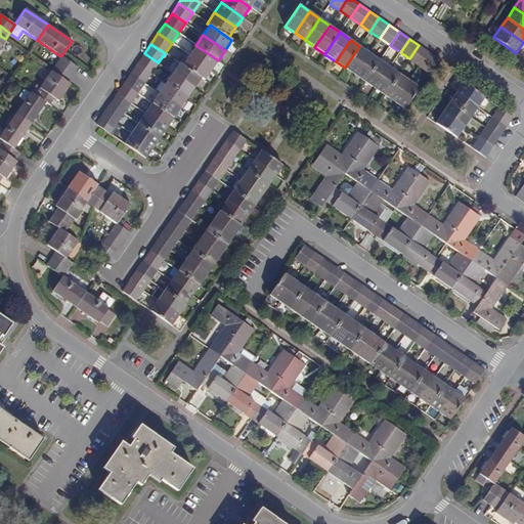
[(195,45),(189,54),(211,70),(218,60),(195,45)]
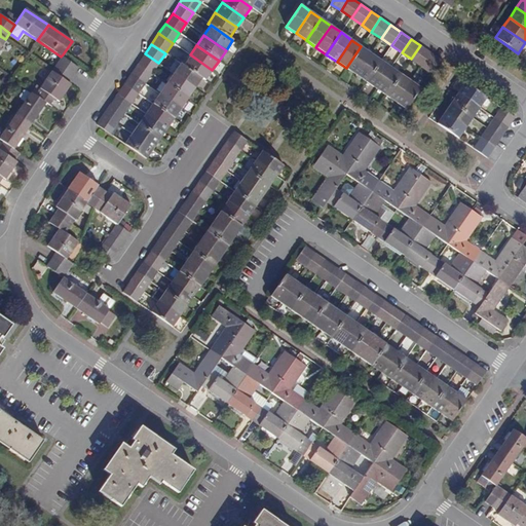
[(411,59),(421,66),(430,52),(425,48),(420,45),(411,59)]
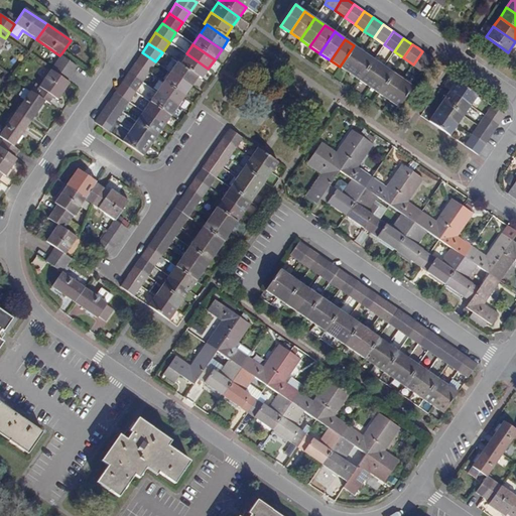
[(340,67),(349,74),(364,52),(354,45),(340,67)]
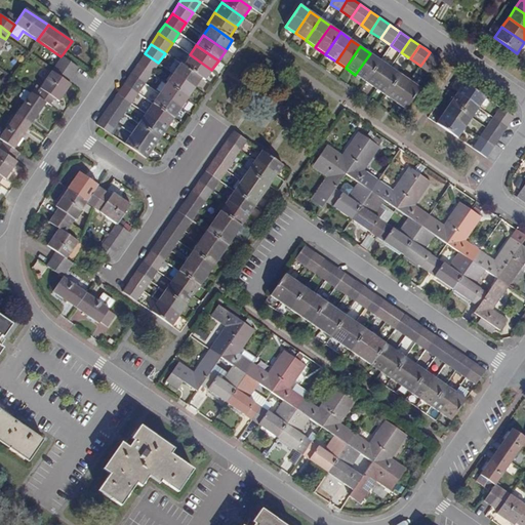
[(420,66),(431,73),(440,59),(430,52),(420,66)]
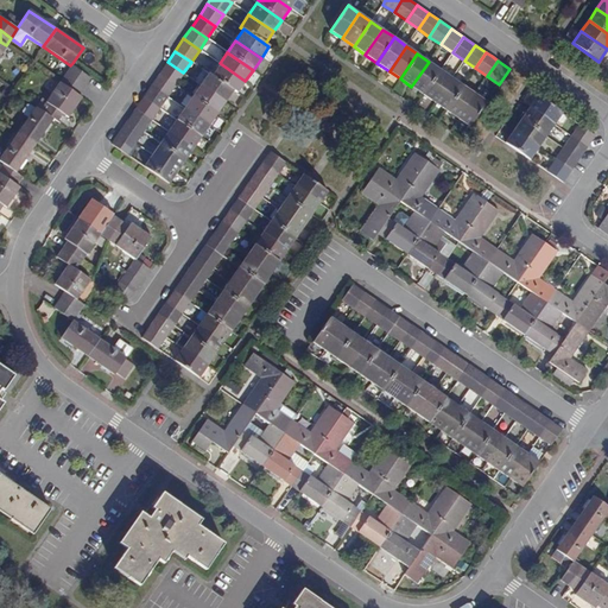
[(175,84),(183,73),(168,62),(159,74),(175,84)]
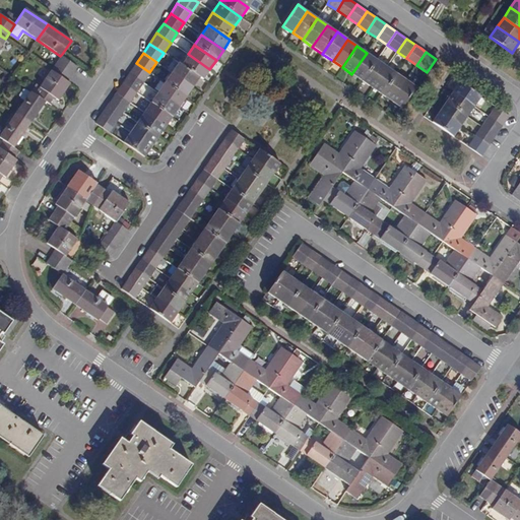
[(351,74),(362,81),(377,59),(367,53),(351,74)]
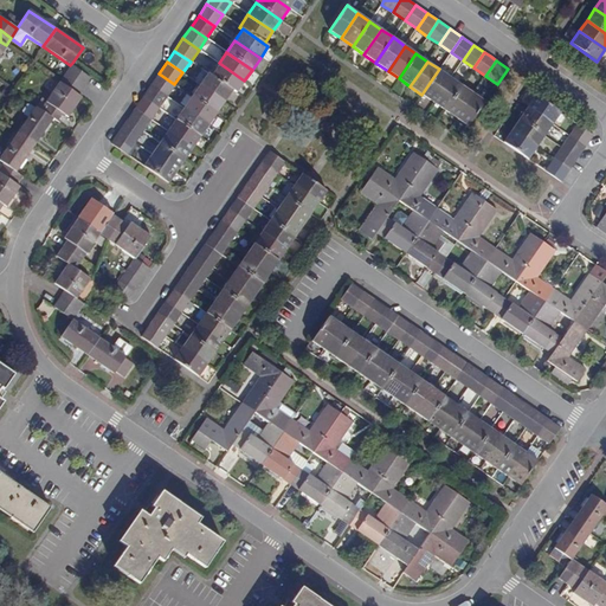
[(236,92),(244,81),(219,63),(210,75),(232,90),(236,92)]
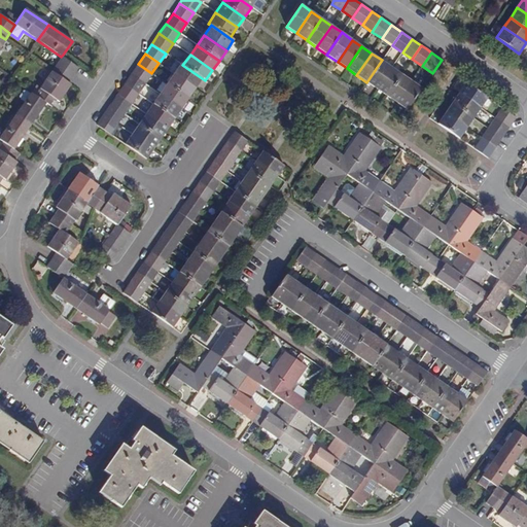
[(78,68),(61,57),(57,64),(72,75),(78,68)]
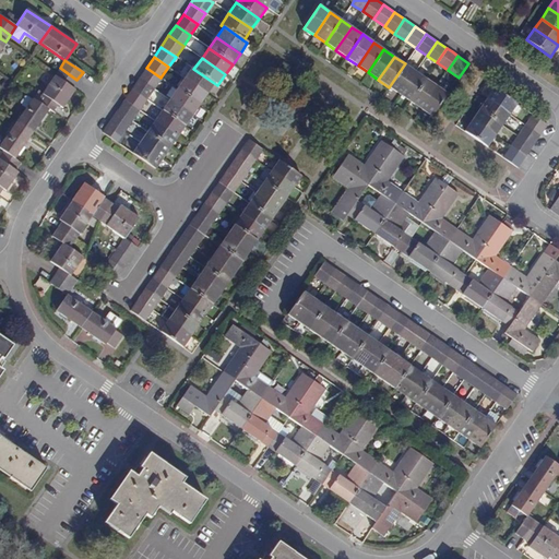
[(389,87),(400,95),(416,71),(405,63),(389,87)]
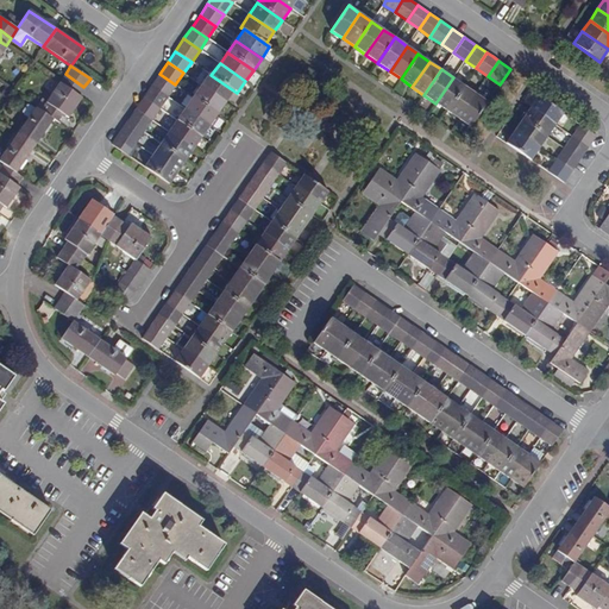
[(79,95),(83,87),(66,74),(60,82),(79,95)]
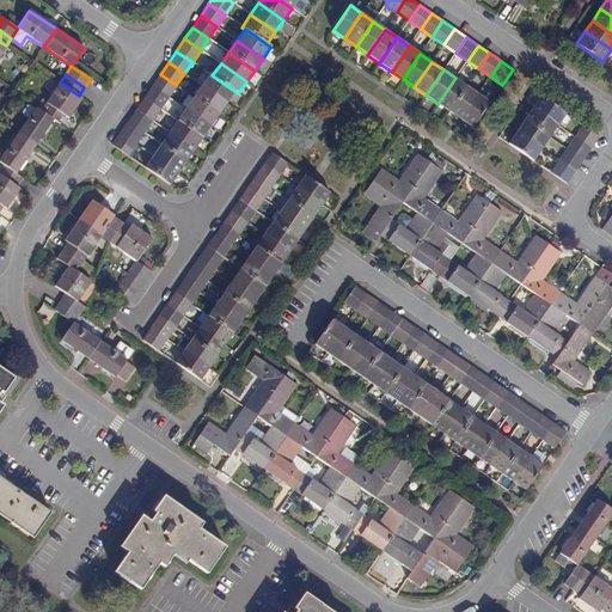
[(167,97),(176,85),(160,74),(152,86),(167,97)]
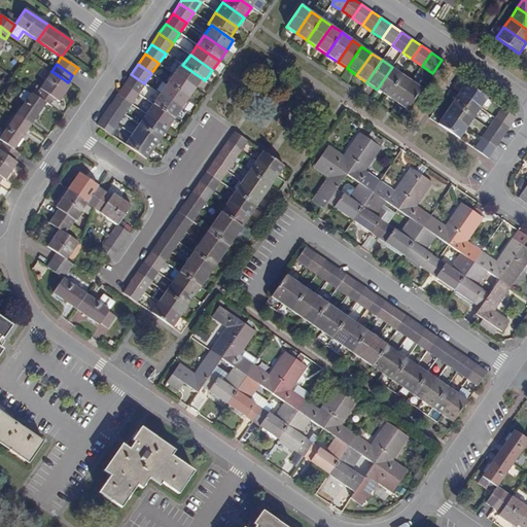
[(180,64),(173,73),(195,89),(202,78),(182,65),(180,64)]
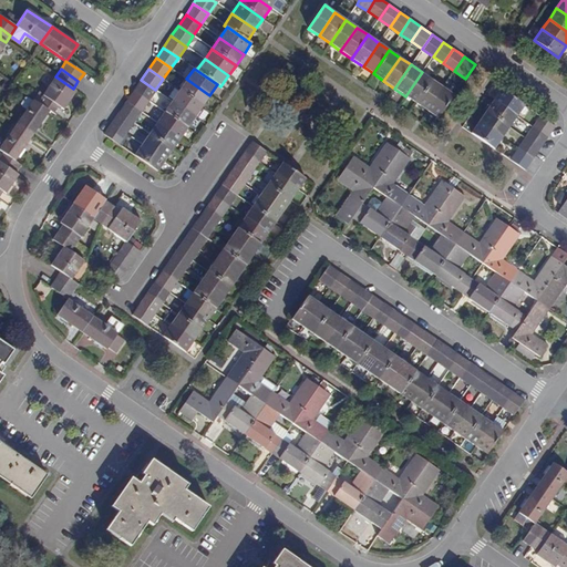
[(405,96),(416,103),(432,80),(422,72),(405,96)]
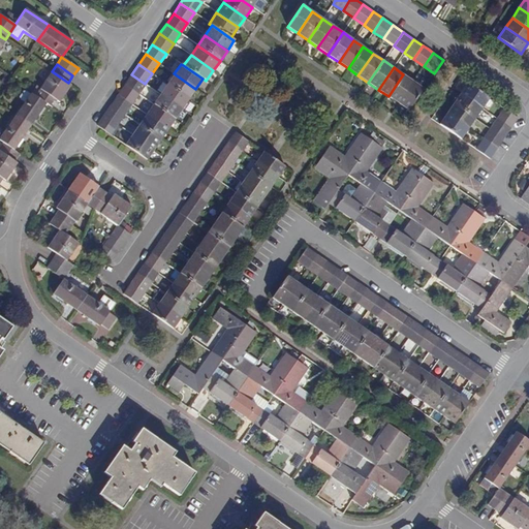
[(52,71),(35,96),(45,103),(52,107),(55,100),(58,102),(70,84),(68,83),(52,71)]
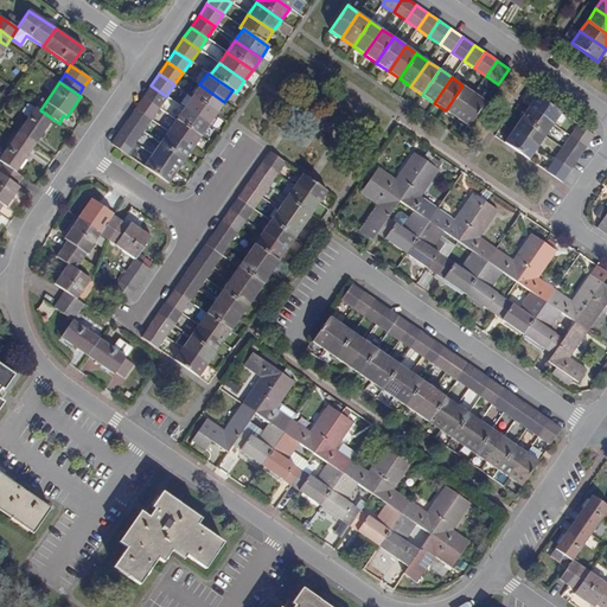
[(199,84),(191,96),(217,114),(224,102),(199,84)]
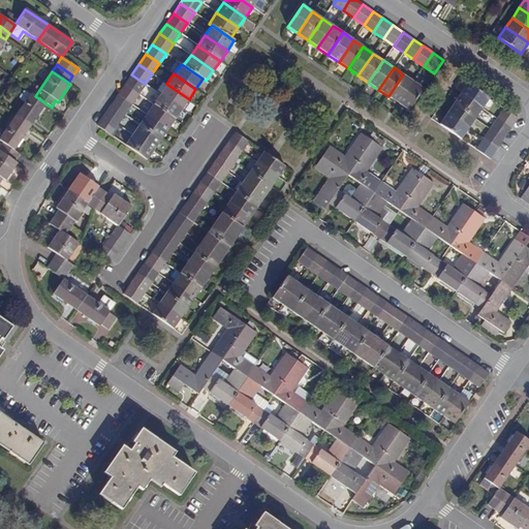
[(137,94),(145,84),(131,74),(124,85),(137,94)]
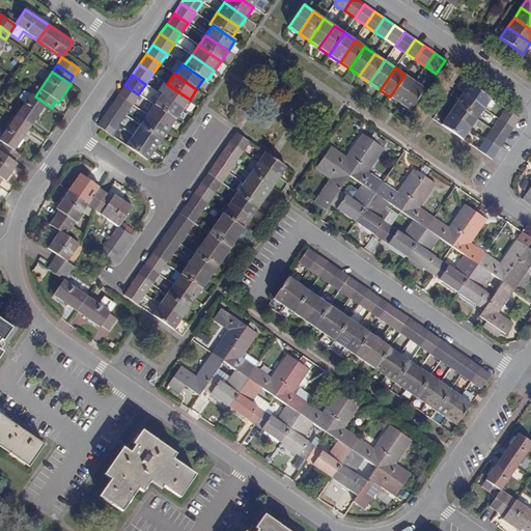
[(390,96),(399,104),(415,82),(404,75),(390,96)]
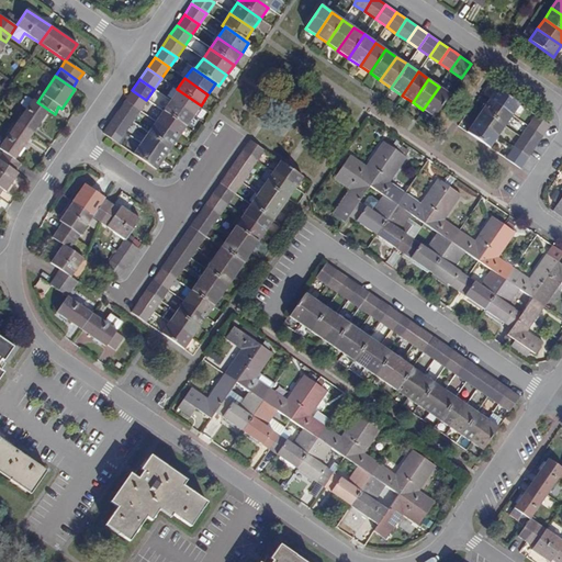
[(423,110),(434,117),(437,113),(450,94),(439,87),(423,110)]
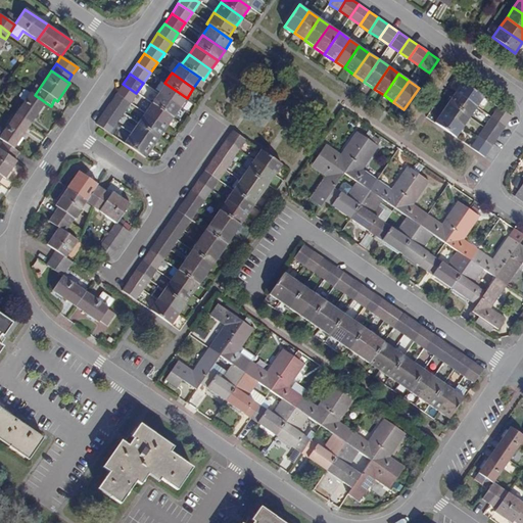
[(462,82),(455,91),(477,107),(483,97),(462,82)]
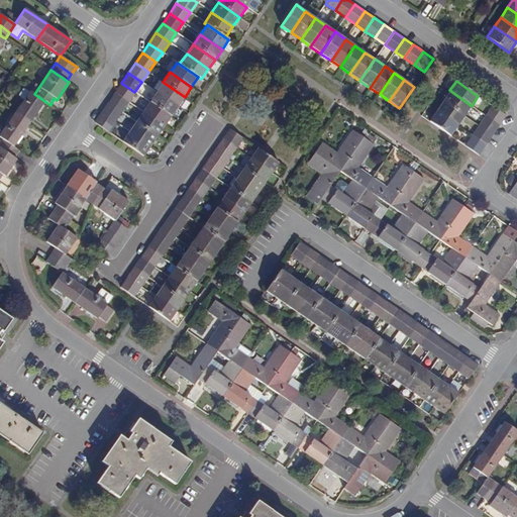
[(163,82),(157,92),(178,107),(185,97),(163,82)]
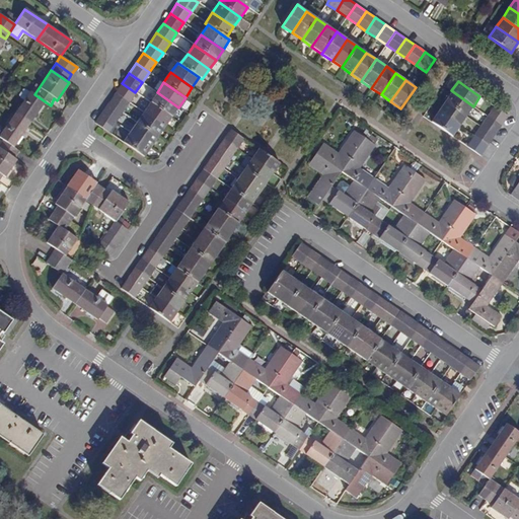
[(129,102),(135,92),(122,83),(115,92),(129,102)]
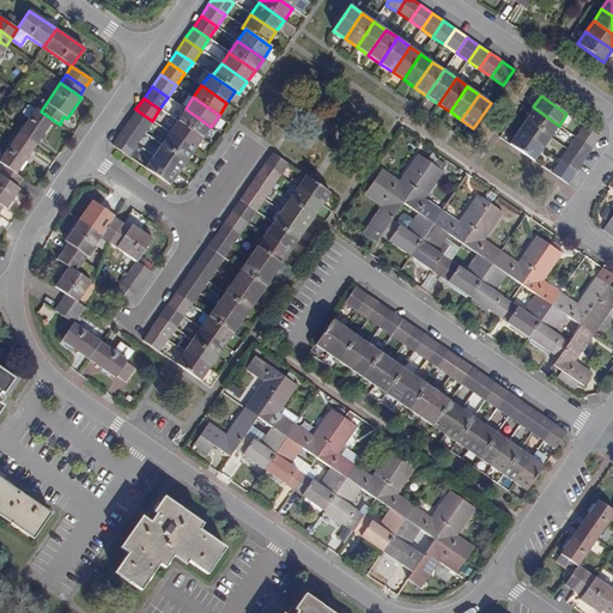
[(533,107),(525,120),(551,138),(559,126),(533,107)]
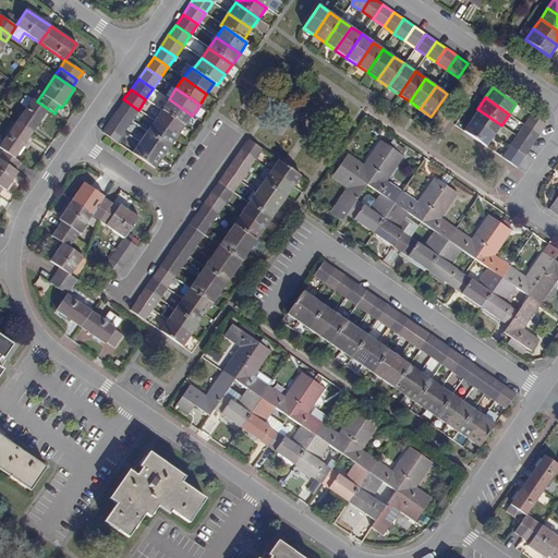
[(32,98),(14,122),(32,134),(48,109),(37,101),(32,98)]
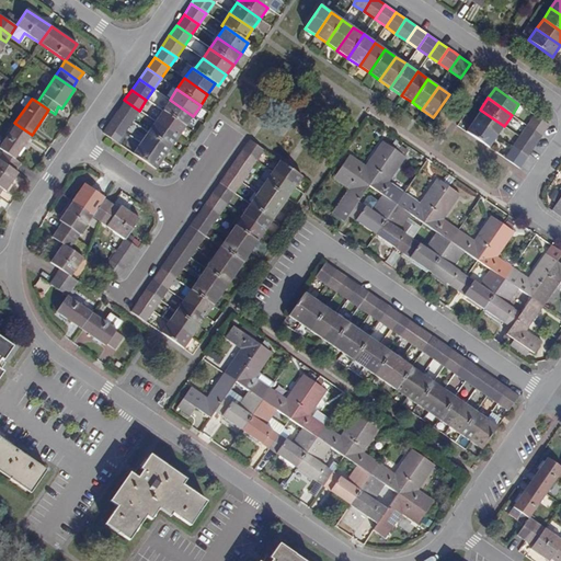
[(132,122),(139,111),(124,100),(117,111),(132,122)]
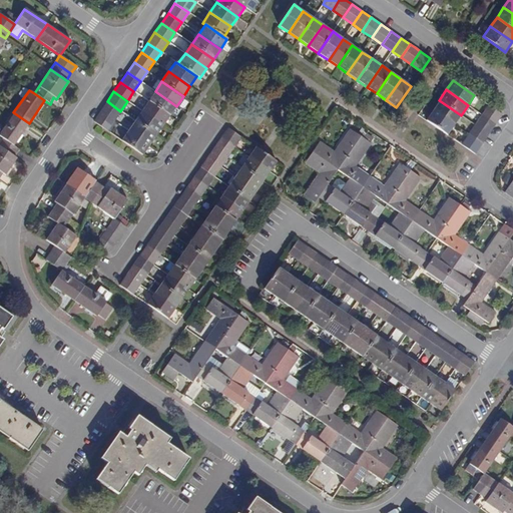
[(155,91),(147,101),(169,116),(176,106),(155,91)]
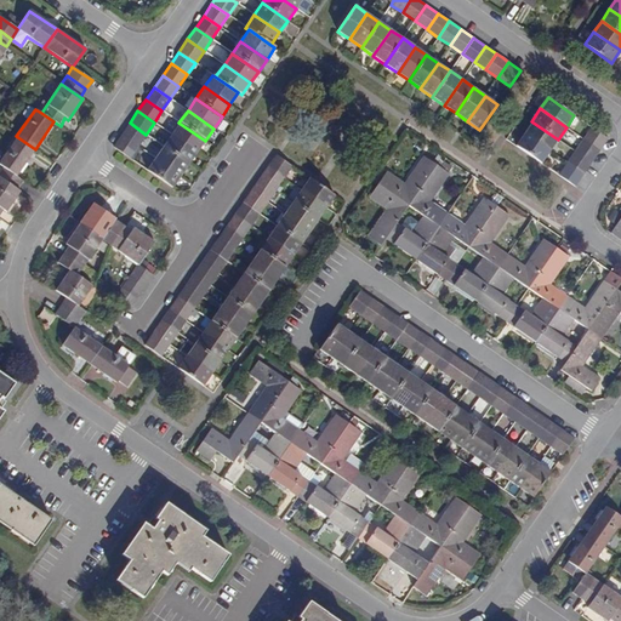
[(531,121),(524,132),(551,152),(558,140),(531,121)]
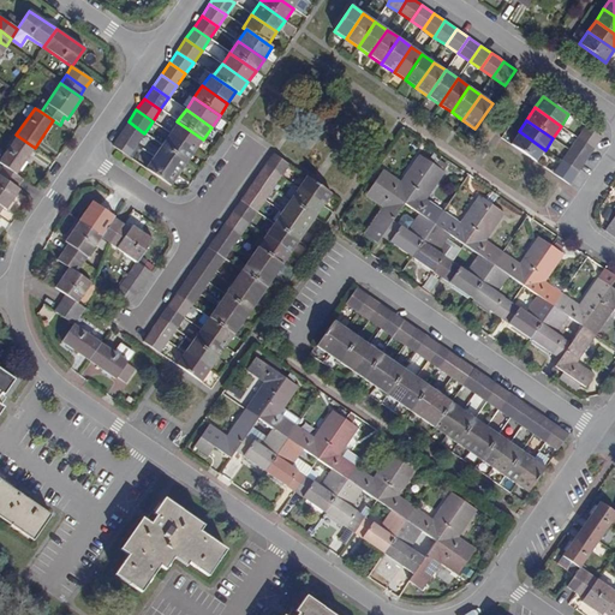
[(136,145),(144,133),(129,121),(120,133),(136,145)]
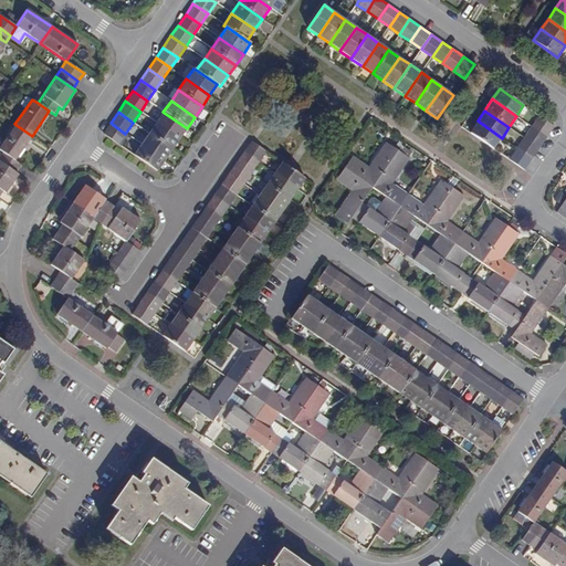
[(163,112),(156,123),(179,138),(187,128),(163,112)]
